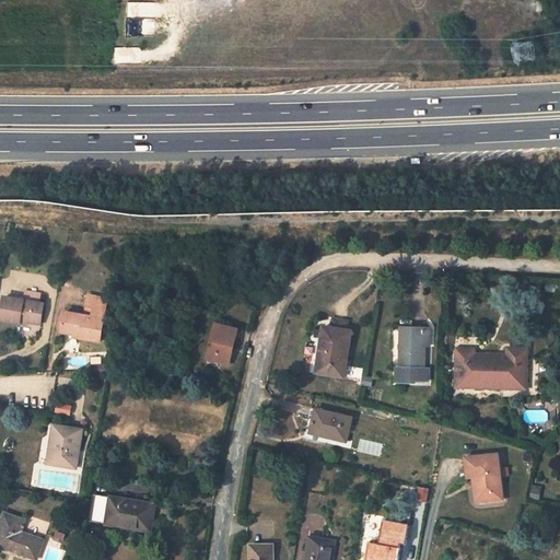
[(41,304),(42,294),(25,292),(24,301),(41,304)]
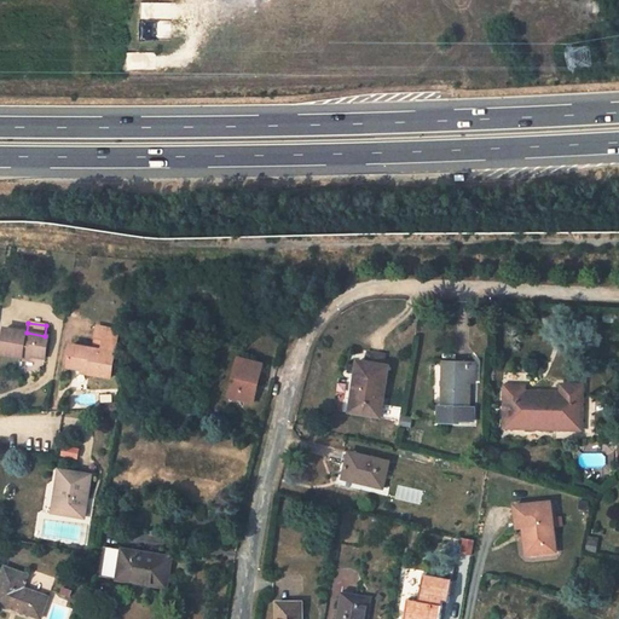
[(27,333),(5,329),(1,356),(22,359),(23,354),(30,356),(45,358),(47,336),(45,336),(27,333)]
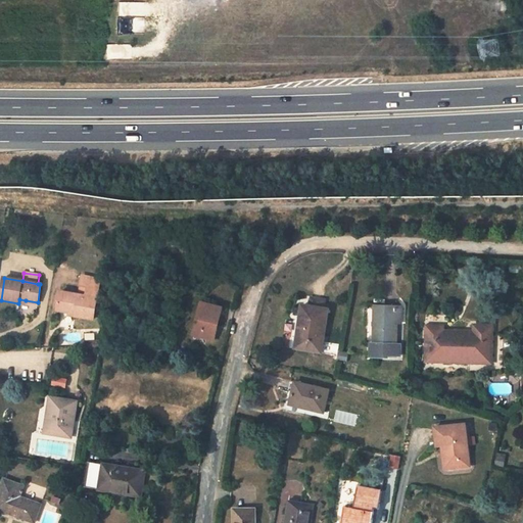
[(58,311),(77,314),(76,317),(93,320),(97,298),(100,281),(82,278),(79,295),(61,292),(58,311)]
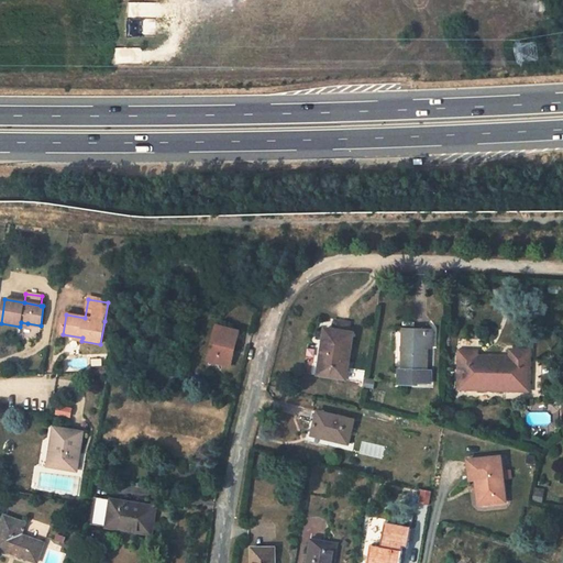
[(349,324),(334,321),(333,331),(346,333),(349,324)]
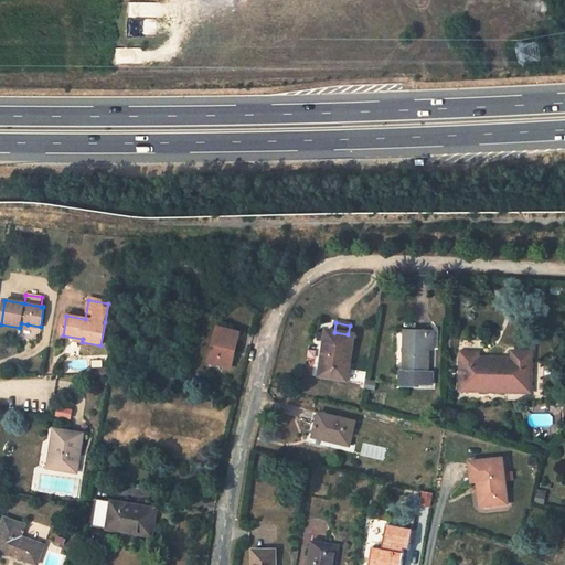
[(240,332),(217,328),(209,362),(232,368),(240,332)]
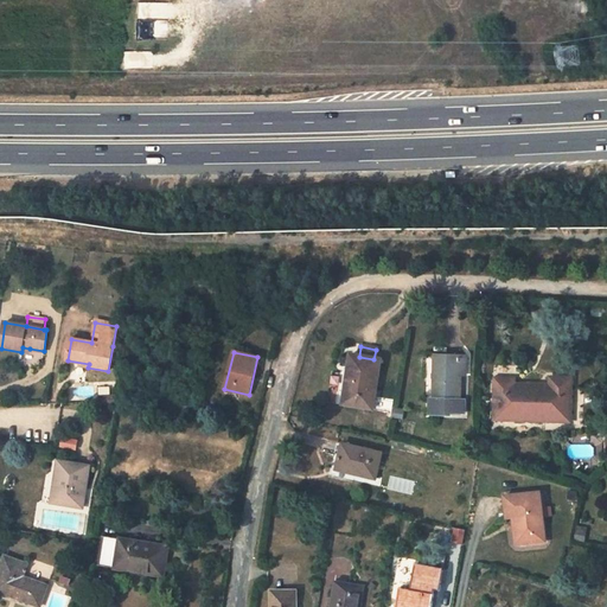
[(466,356),(441,355),(441,364),(435,364),(434,398),(430,398),(429,415),(448,416),(448,413),(464,414),(465,401),(459,400),(460,376),(465,376),(466,356)]
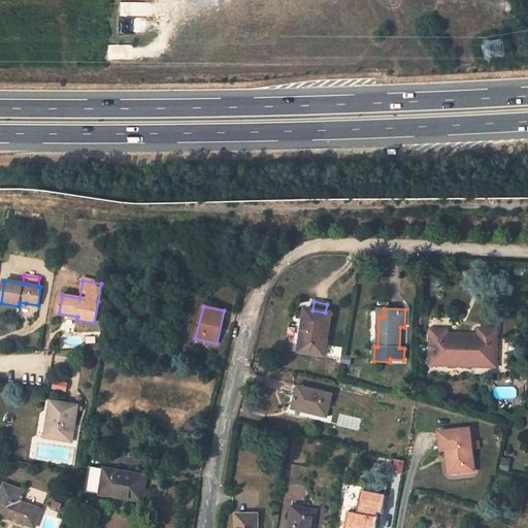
[(307,320),(304,340),(300,340),(299,352),(323,355),(331,314),(325,312),(312,310),(305,309),(304,319),(307,320)]
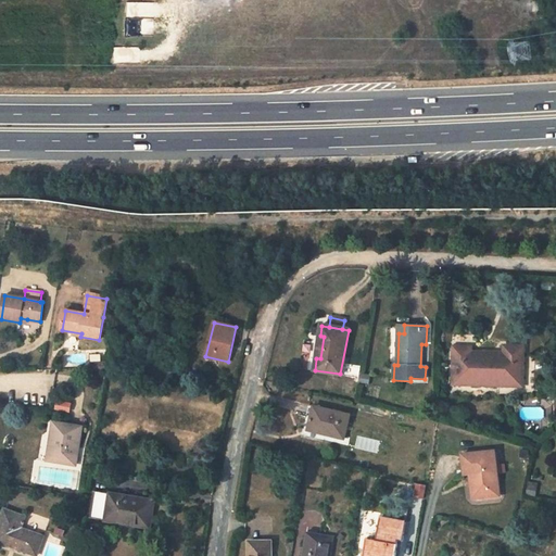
[(452,386),(522,388),(523,348),(504,346),(504,354),(471,353),(472,349),(453,348),(452,386)]
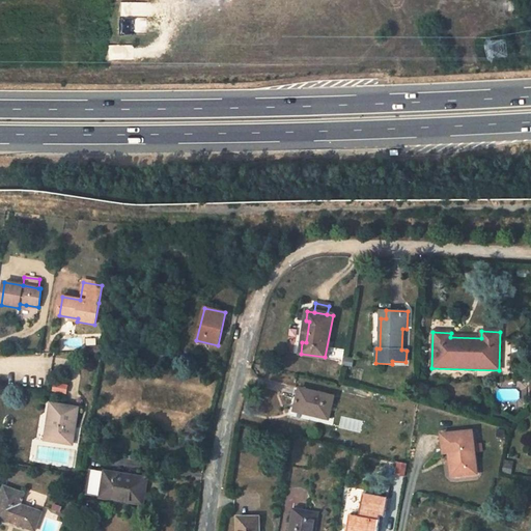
[(333,396),(300,389),(294,411),(327,418),(333,396)]
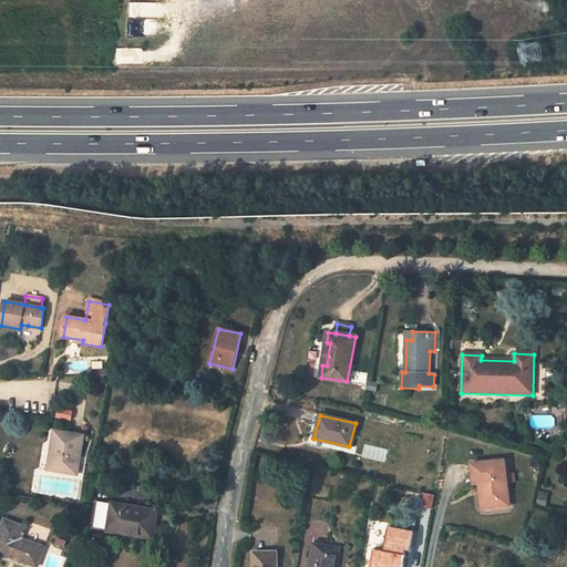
[(83,435),(55,431),(50,470),(78,473),(83,435)]
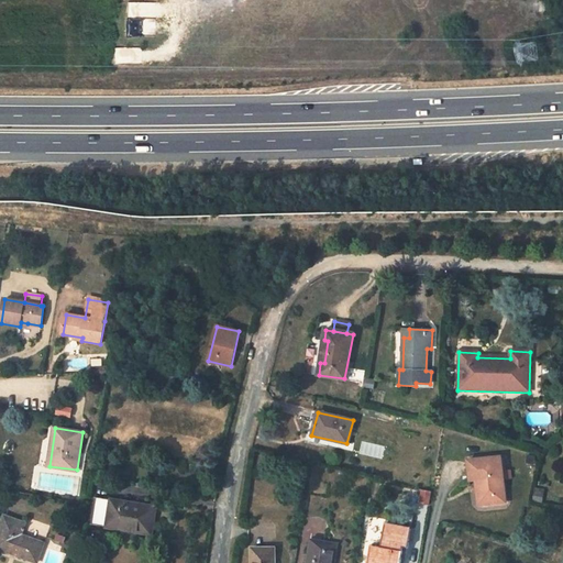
[(506,500),(501,454),(466,457),(468,479),(475,479),(479,478),(481,493),(482,504),(506,500)]
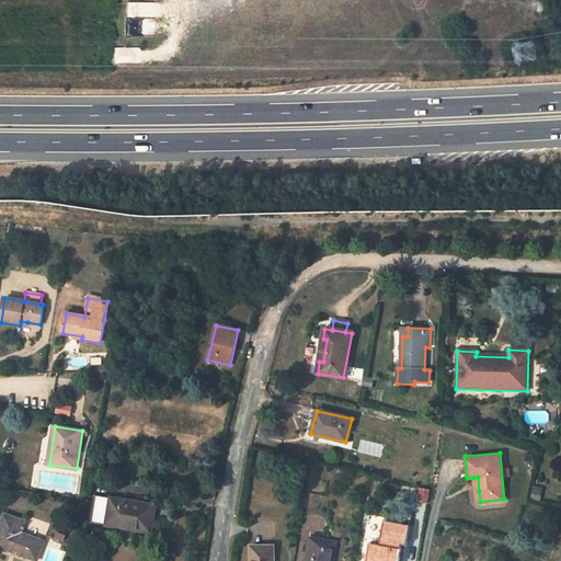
[(156,505),(95,495),(90,523),(151,533),(156,505)]
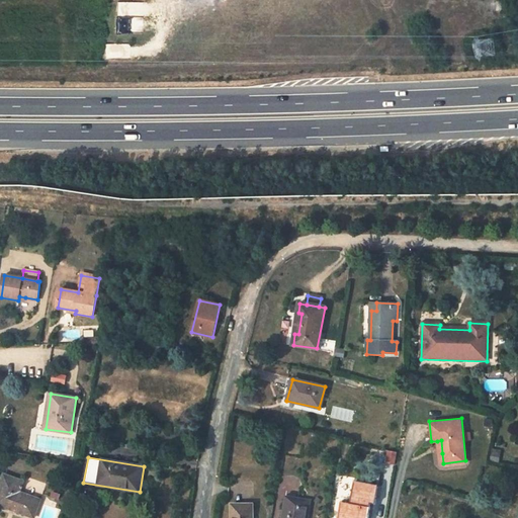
[(23,482),(4,475),(0,488),(0,504),(34,517),(39,501),(19,493),(23,482)]
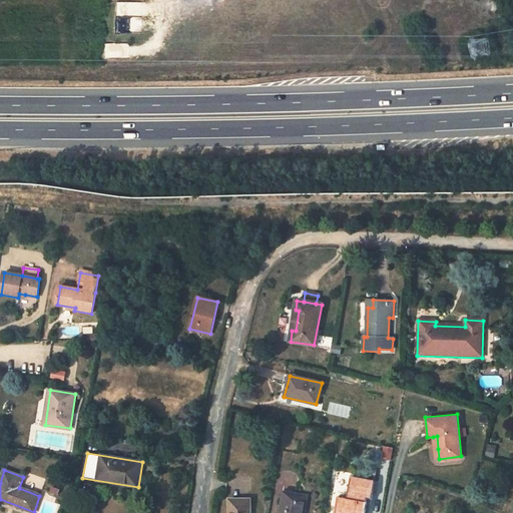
[(374,482),(352,478),(347,500),(339,498),(335,512),(363,512),(366,498),(371,499),(371,495),(374,482)]
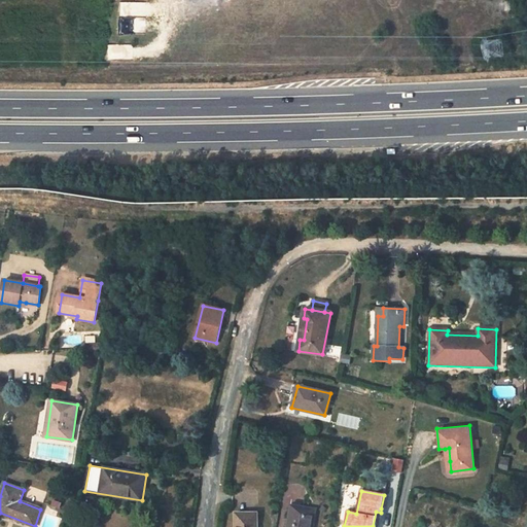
[(312,526),(315,510),(291,505),(287,526),(312,526)]
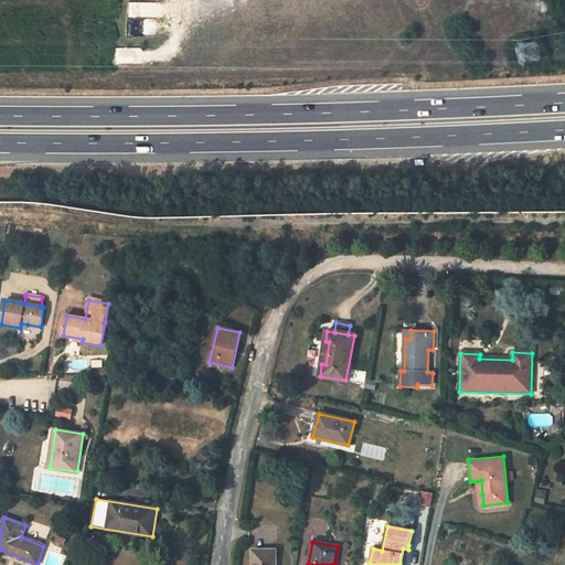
[(274,564),(274,551),(253,551),(253,564),(274,564)]
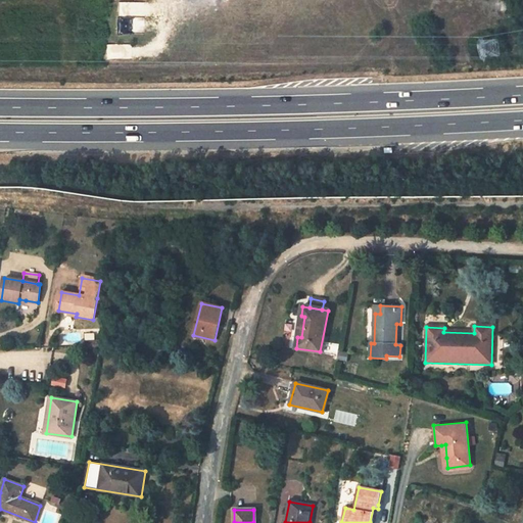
All buildings are outlined.
